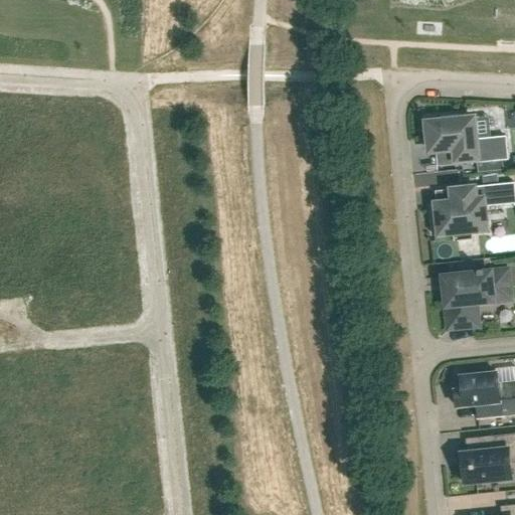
[(442,122),(427,124),(431,152),(456,149),(457,165),(478,163),(479,172),(504,169),(503,160),(508,160),(506,137),(476,140),(474,119),(462,120),(461,115),(441,117),(442,122)]
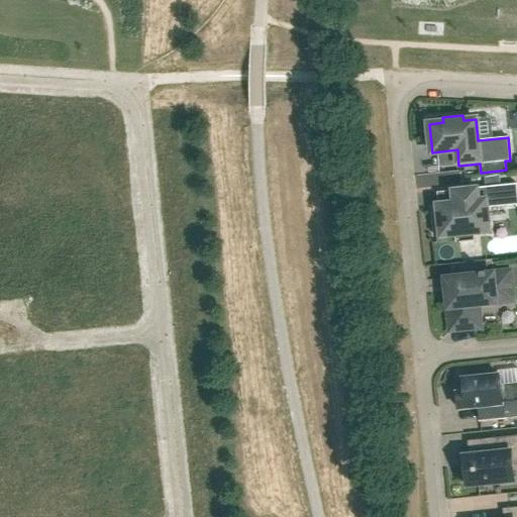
[(438,218),(434,218),(436,237),(454,235),(455,243),(476,241),(475,233),(490,231),(487,207),(516,203),(516,192),(516,185),(460,190),(452,191),(454,203),(437,204),(438,218)]
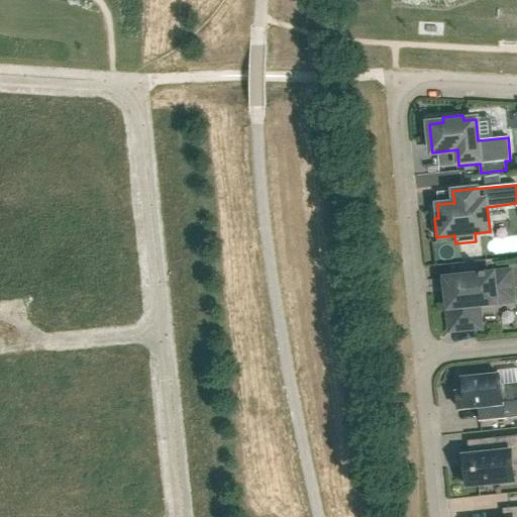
[(451,278),(444,278),(446,292),(450,330),(477,327),(480,327),(478,305),(509,301),(509,302),(513,301),(510,272),(493,273),(492,261),(492,260),(449,264),(450,266),(451,278)]
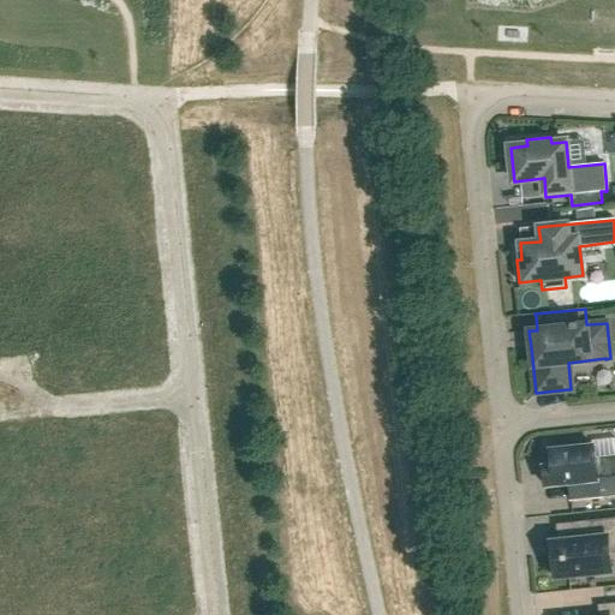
[(551,466),(543,467),(545,485),(569,483),(571,499),(614,494),(614,437),(592,441),(592,446),(550,451),(551,466)]
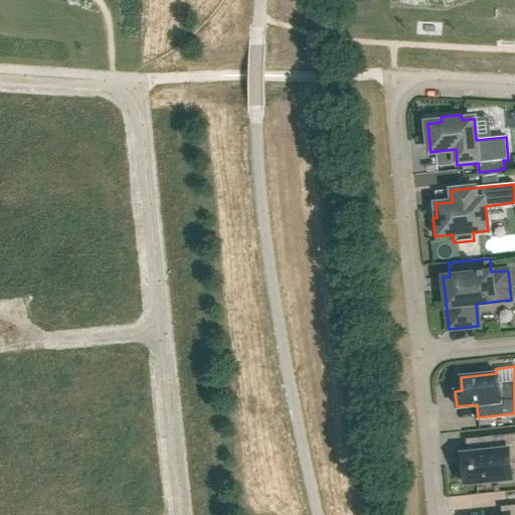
[(491,451),(461,454),(465,484),(512,479),(511,463),(514,462),(514,434),(490,437),(491,451)]
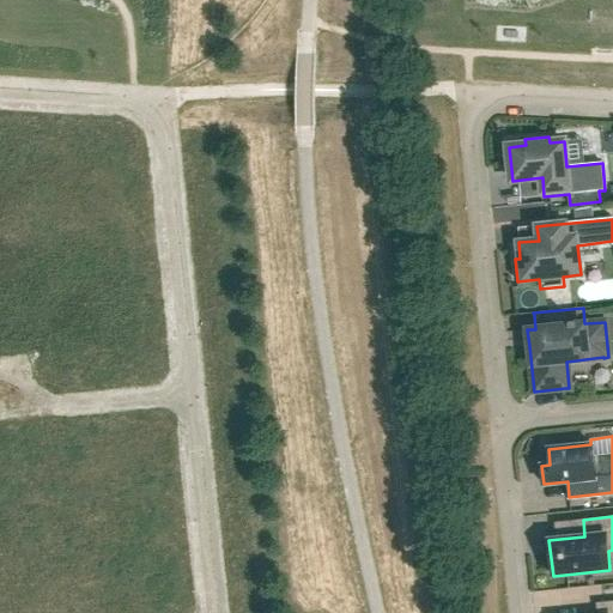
[(596,612),(612,612),(612,600),(595,602),(596,612)]
